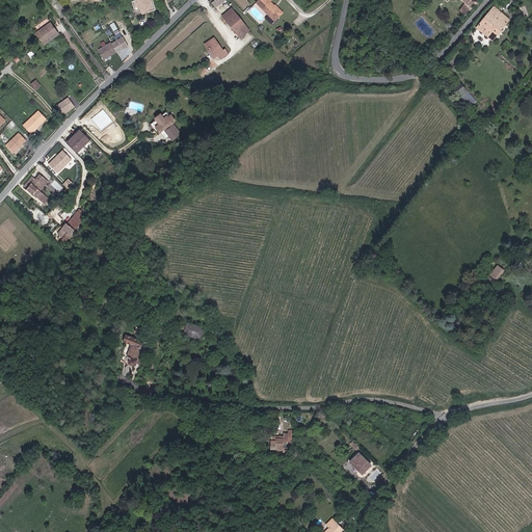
[(145,11),(143,8),(140,6),(137,6),(135,0),(133,0),(137,14),(138,15),(145,12),(145,11)]
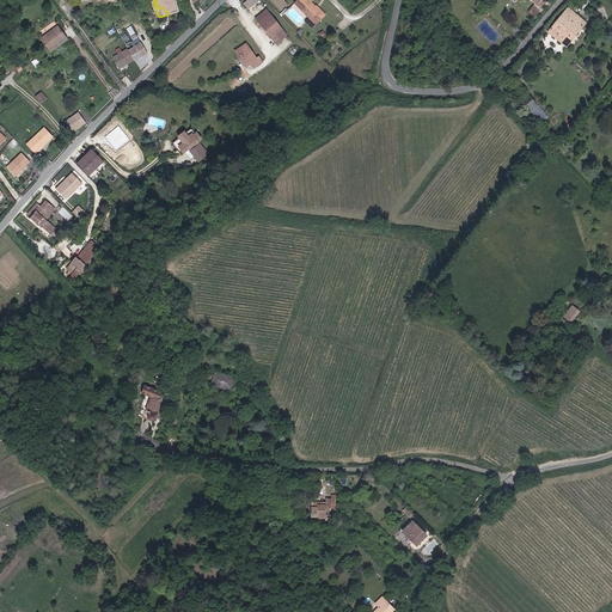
[(181,10),(177,0),(155,0),(158,7),(161,7),(165,10),(167,13),(181,10)]
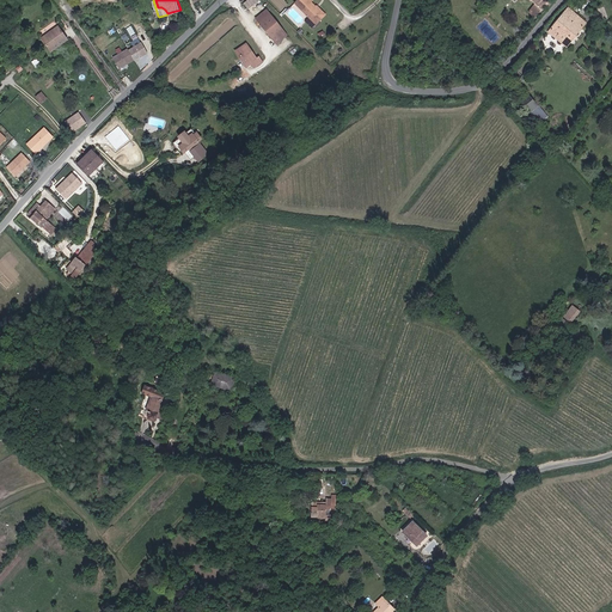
[(313,0),(298,0),(297,1),(317,24),(328,14),(320,6),(318,7),(312,1),(313,0)]
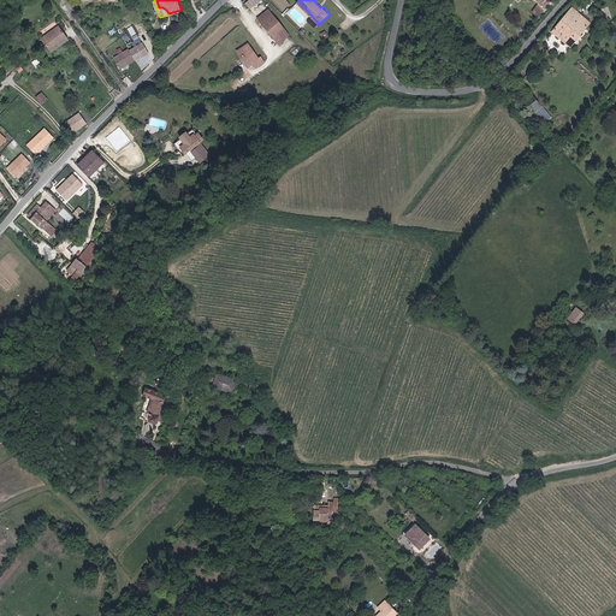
[(555,6),(557,4),(557,3),(556,1),(555,0),(551,0),(550,0),(539,0),(542,1),(534,11),(542,17),(551,6),(555,6)]
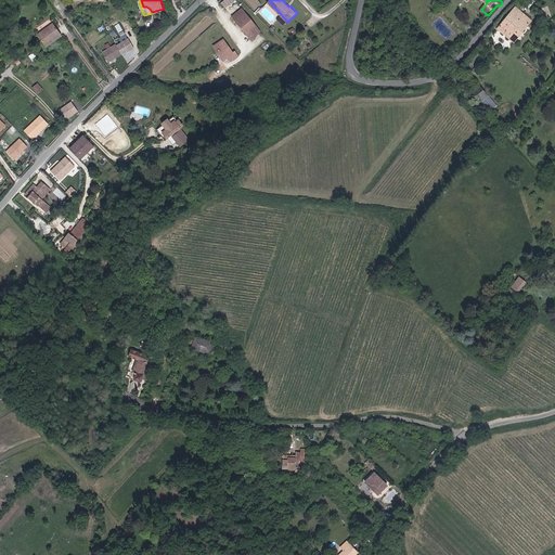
[(499,27),(516,41),(533,21),(534,20),(517,5),(499,27)]
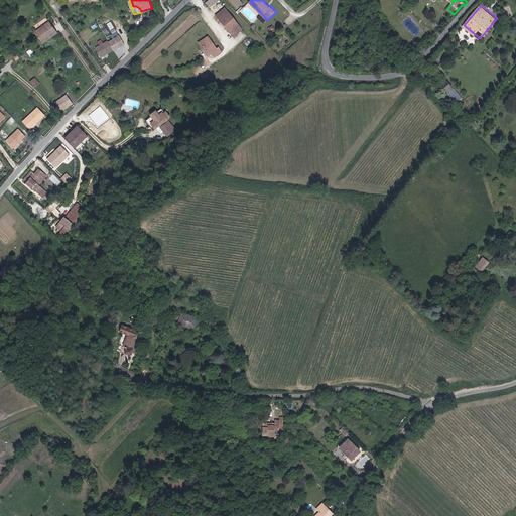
[(219,17),(228,10),(225,7),(216,14),(219,17)]
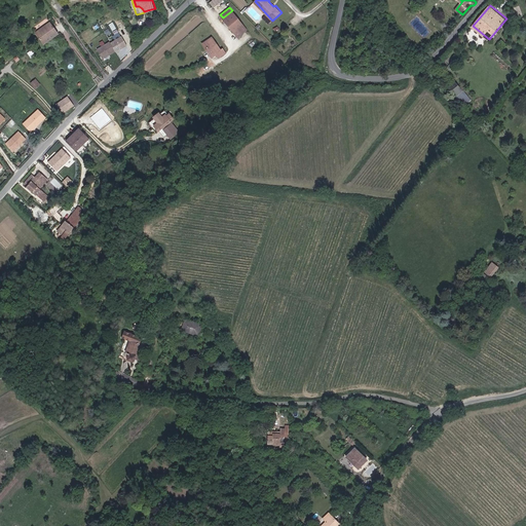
[(242,23),(232,10),(223,17),(237,36),(241,33),(236,28),(242,23)]
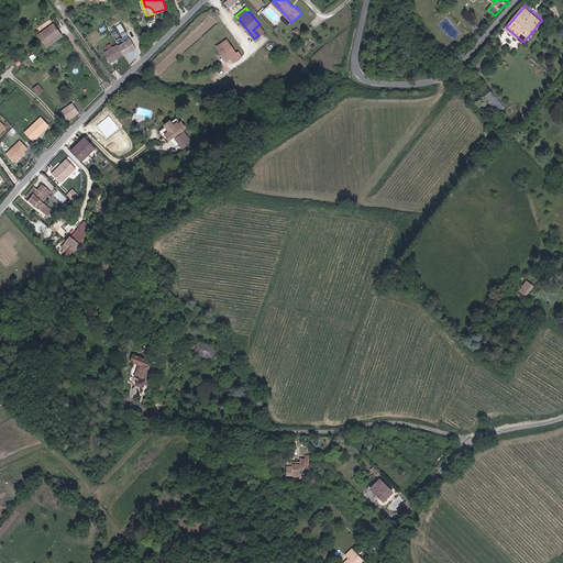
[(122,23),(117,26),(124,41),(103,52),(110,63),(136,48),(122,23)]
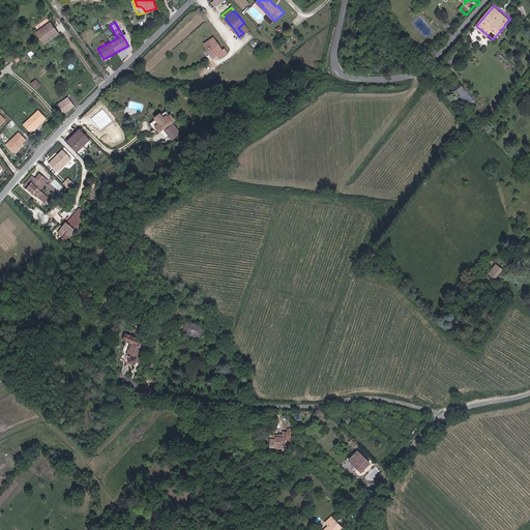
[(58,32),(53,23),(37,32),(43,41),(58,32)]
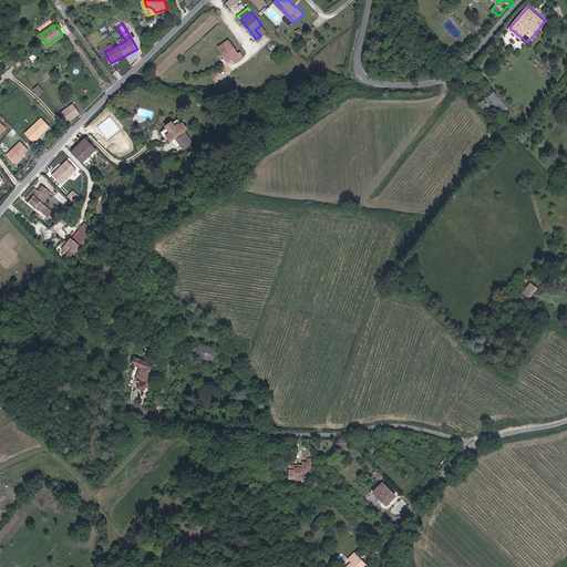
[(266,31),(261,24),(255,30),(260,35),(266,31)]
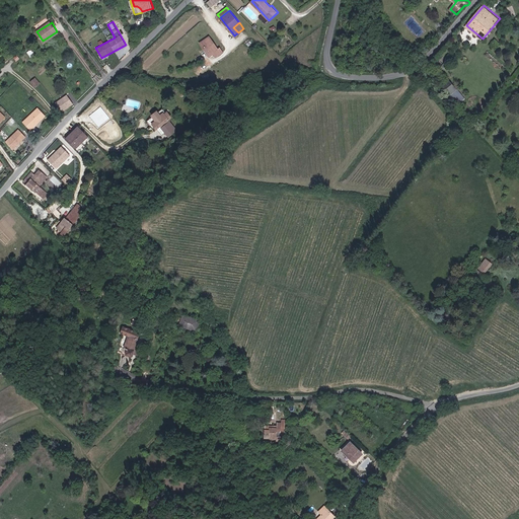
[(211,36),(203,43),(208,50),(207,51),(210,56),(214,53),(216,55),(223,51),(221,48),(220,49),(211,36)]
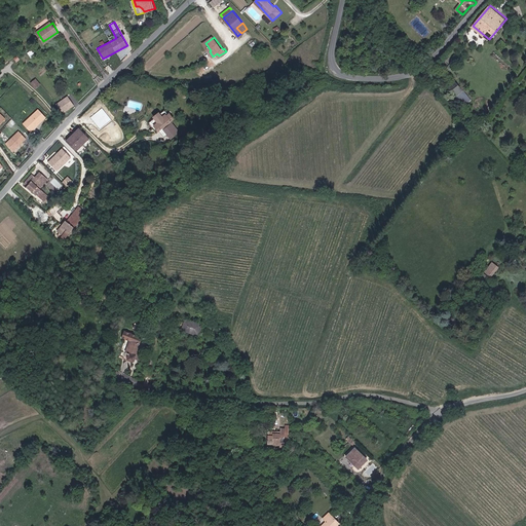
[(37,87),(41,84),(37,79),(33,82),(37,87)]
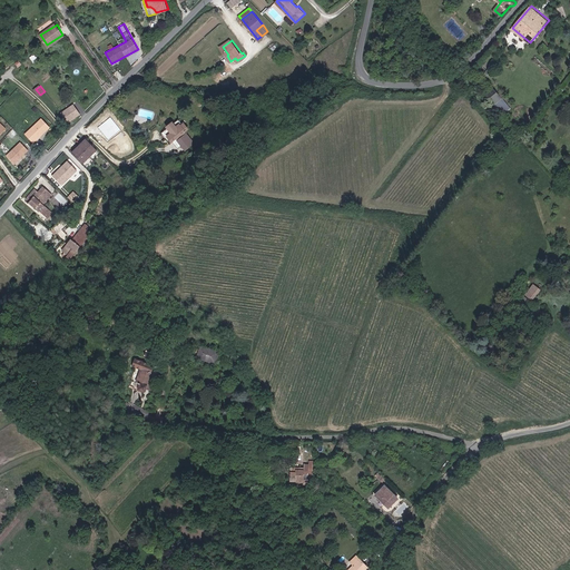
[(489,97),(501,115),(510,109),(498,91),(489,97)]
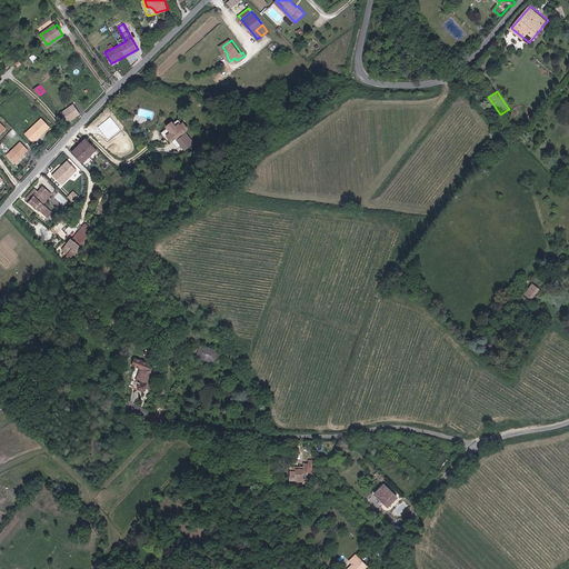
[(70,109),(65,113),(71,122),(77,118),(70,109)]
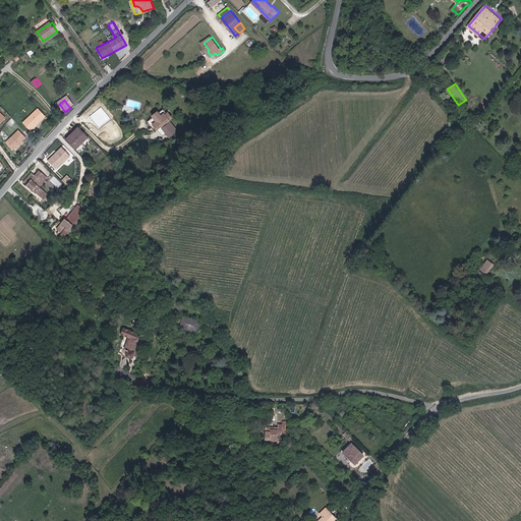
[(47,116),(40,108),(24,121),(32,129),(47,116)]
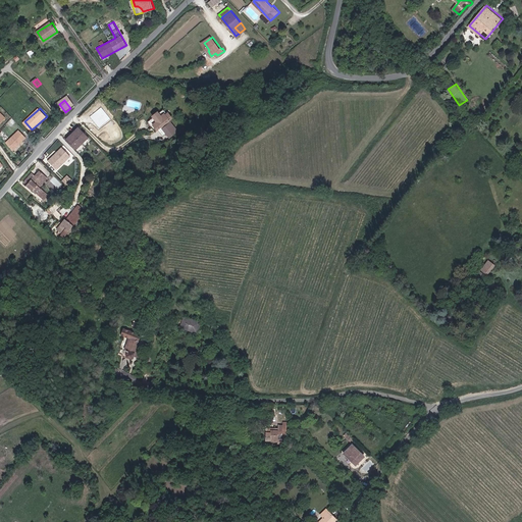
[(157,120),(153,123),(157,128),(160,125),(168,137),(176,131),(168,119),(171,117),(167,111),(162,115),(160,111),(154,115),(157,120)]
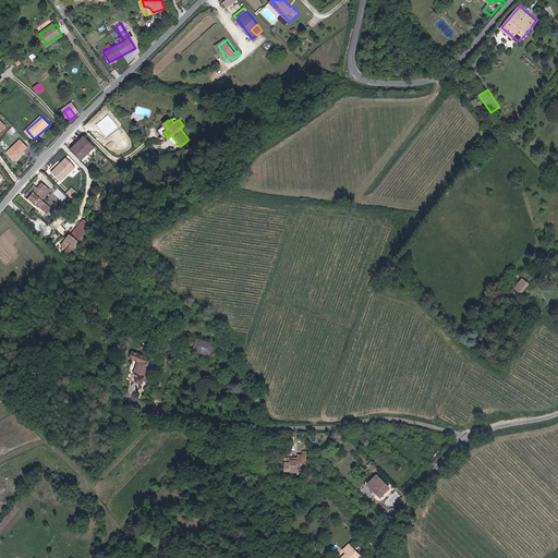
[(83,158),(96,147),(86,135),(73,148),(83,158)]
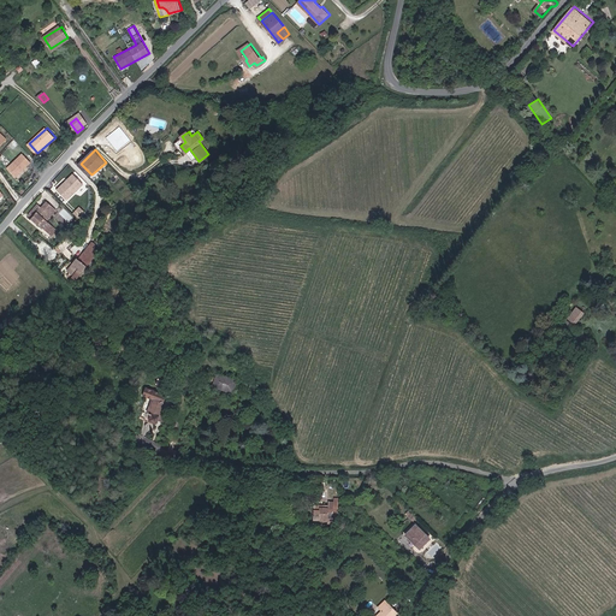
[(33,163),(24,154),(9,169),(17,177),(33,163)]
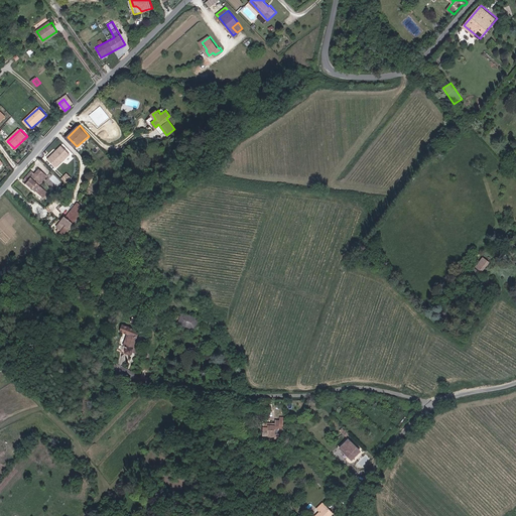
[(56,167),(70,154),(60,145),(47,158),(56,167)]
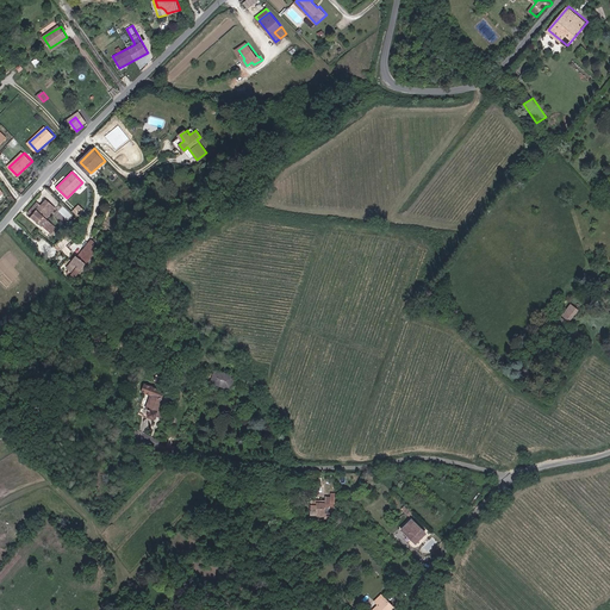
[(56,207),(47,199),(42,205),(38,201),(29,212),(53,234),(58,228),(47,218),(56,207)]
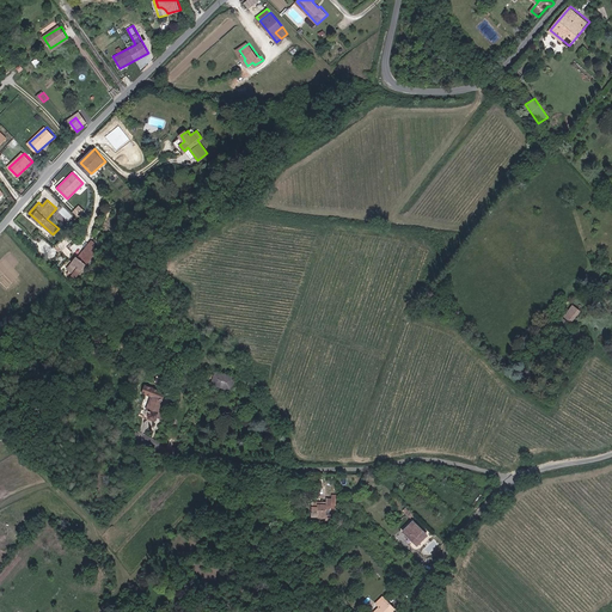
[(79,206),(73,210),(79,216),(85,212),(79,206)]
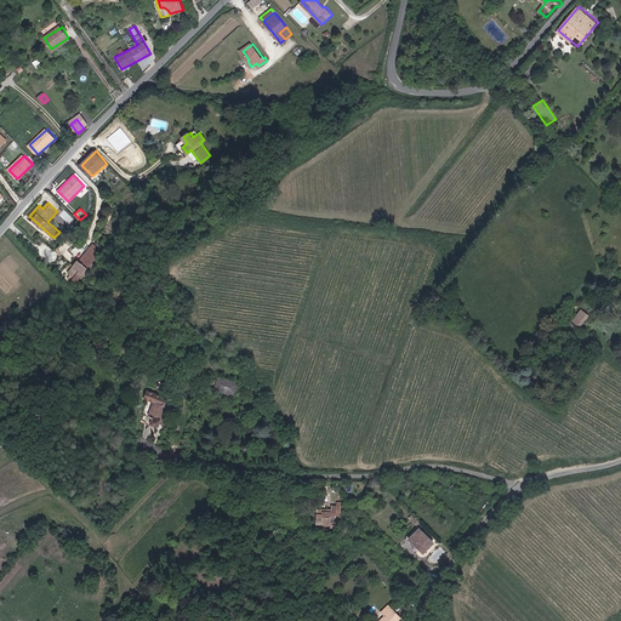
[(74,244),(69,238),(57,248),(62,254),(74,244)]
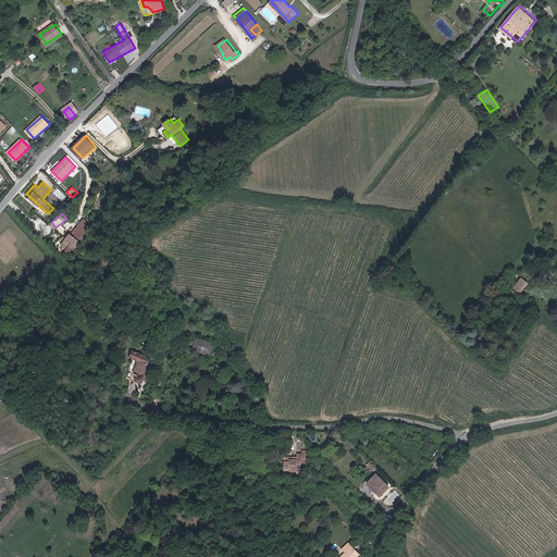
[(79,240),(89,229),(84,224),(86,221),(83,218),(71,233),(79,240)]
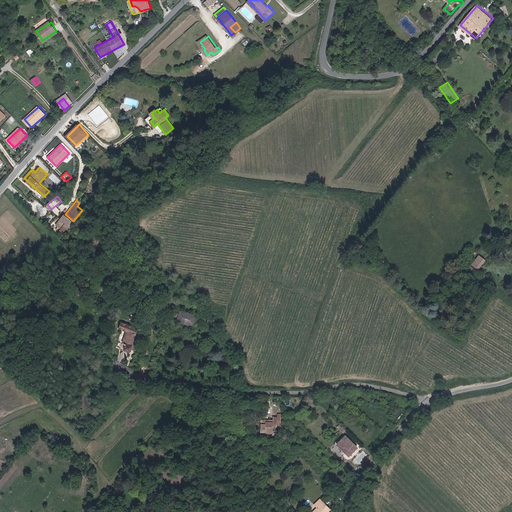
[(68,227),(73,221),(65,214),(55,226),(60,230),(65,225),(68,227)]
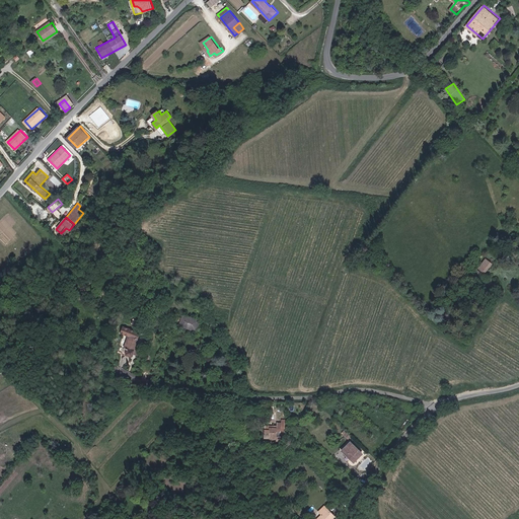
[(492,264),(486,260),(478,269),(485,273),(492,264)]
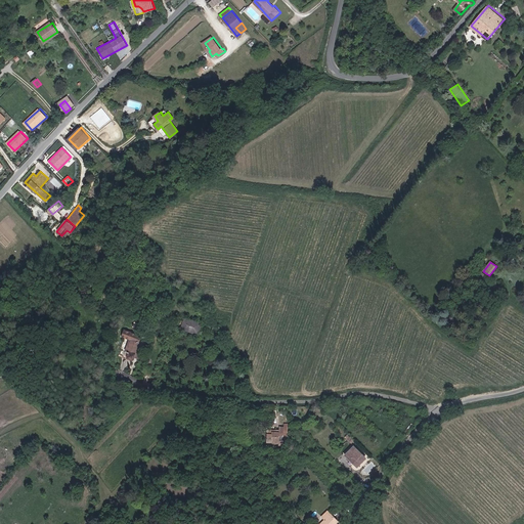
[(197,335),(201,323),(185,318),(181,330),(197,335)]
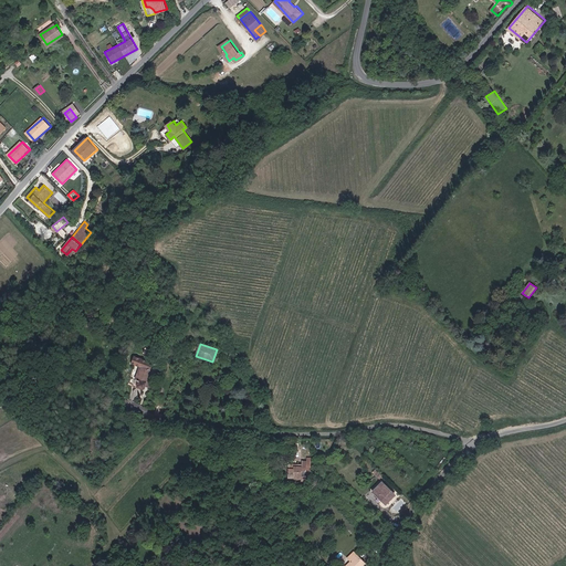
[(144,389),(153,363),(134,356),(132,364),(140,367),(134,386),(144,389)]
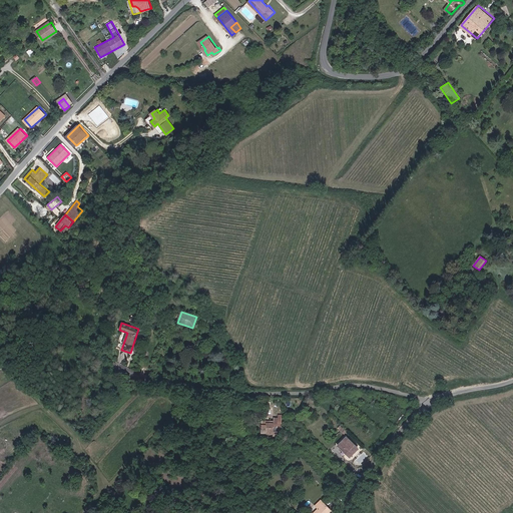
[(132,367),(136,368),(142,351),(138,350),(132,367)]
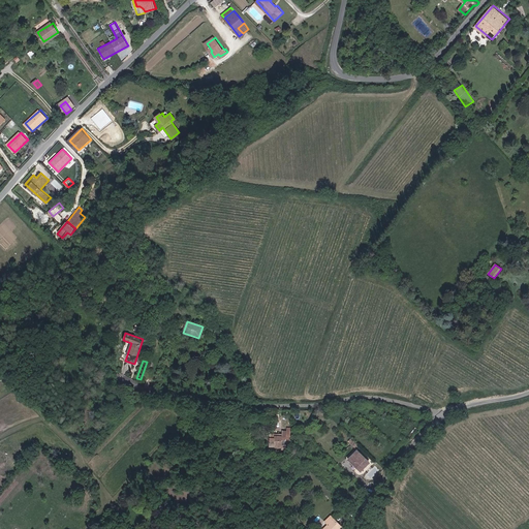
[(275,435),(275,433),(270,433),(269,445),(281,446),(280,449),(286,449),(286,444),(282,443),(282,439),(291,439),(292,428),(287,427),(287,431),(282,431),(282,434),(281,436),(275,435)]
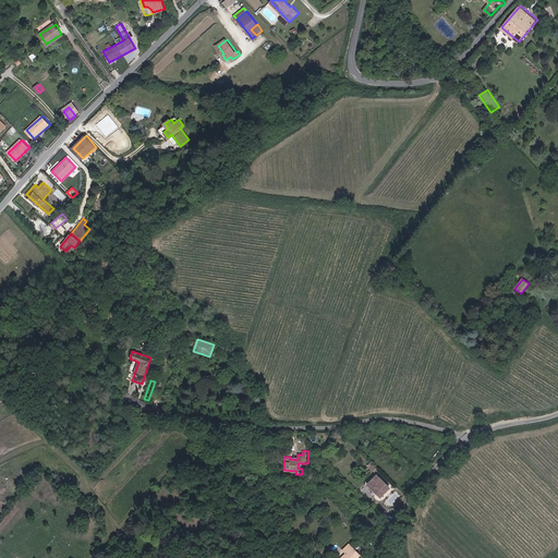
[(368,484),(380,497),(390,488),(378,475),(368,484)]
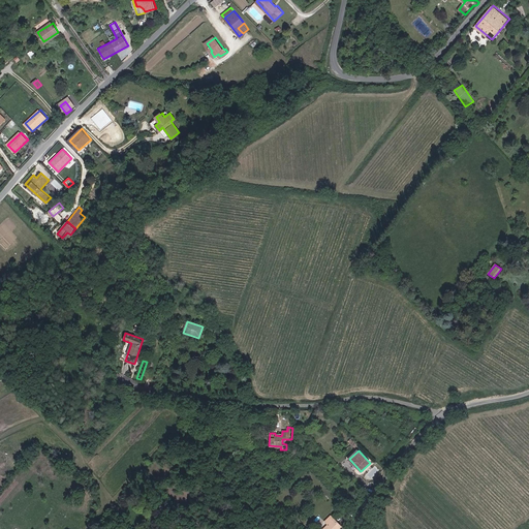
[(322,528),(338,528),(342,526),(334,517),(328,523),(329,524),(322,528)]
